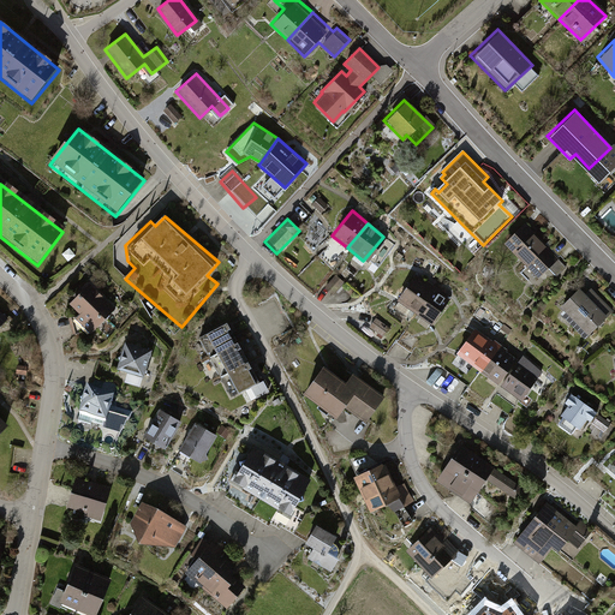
[(521,226),(502,245),(537,279),(556,260),(521,226)]
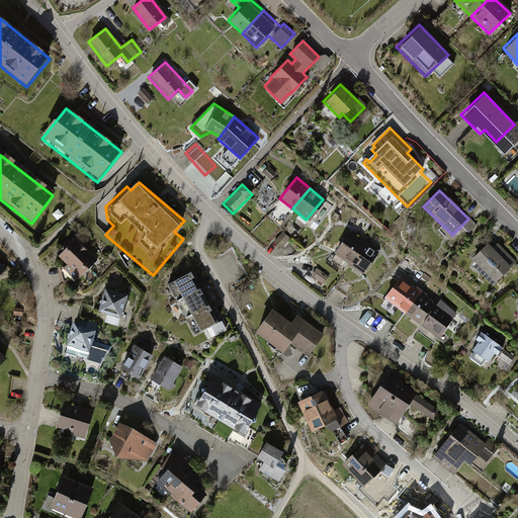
[(334,254),(347,264),(363,243),(350,233),(334,254)]
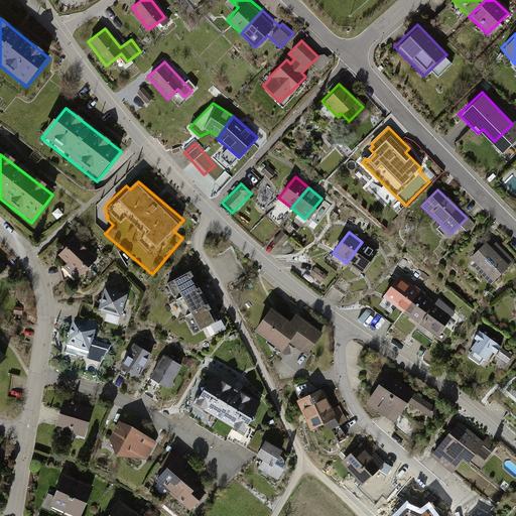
[(72,235),(54,255),(63,263),(59,268),(74,280),(96,256),(72,235)]
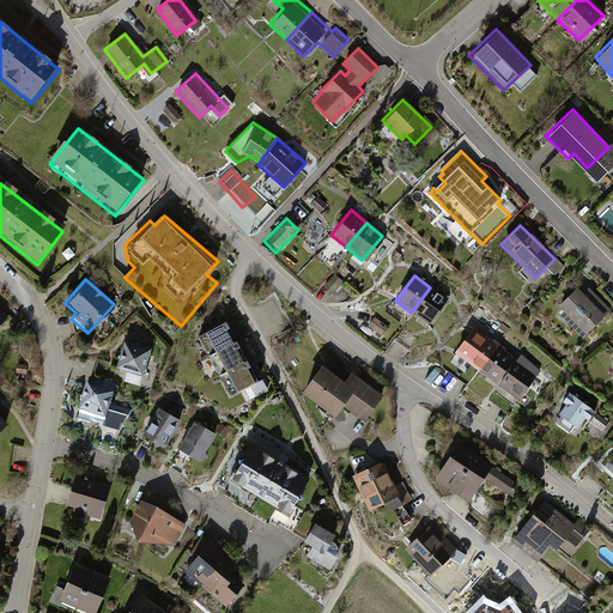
[(411,313),(426,325),(445,299),(430,287),(411,313)]
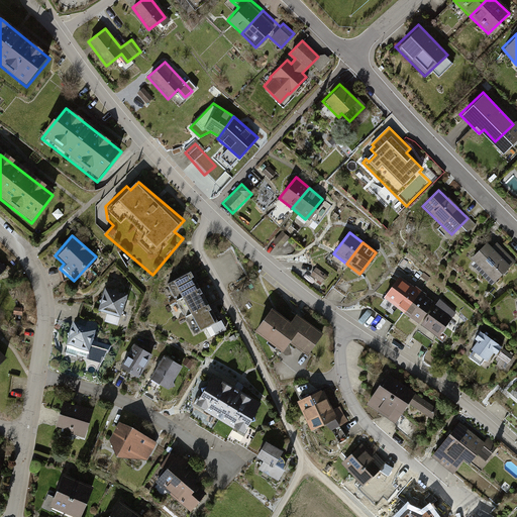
[(485,245),(470,260),(492,282),(511,263),(494,244),(489,249),(485,245)]
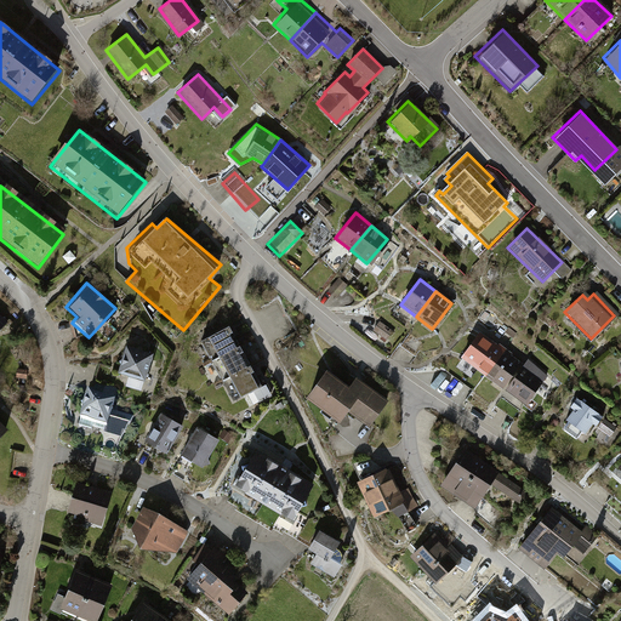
[(231,324),(200,340),(232,400),(262,386),(231,324)]
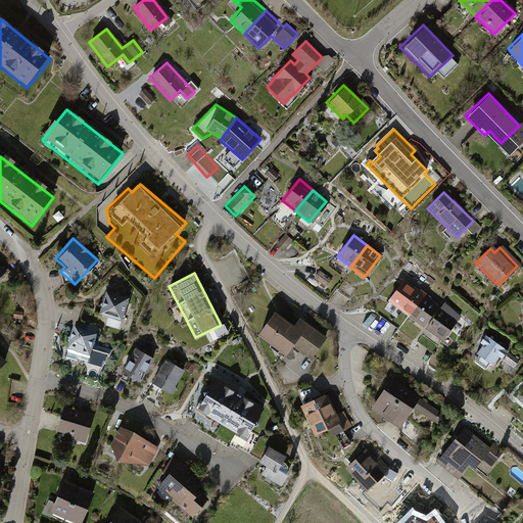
[(319,273),(315,279),(325,287),(330,281),(319,273)]
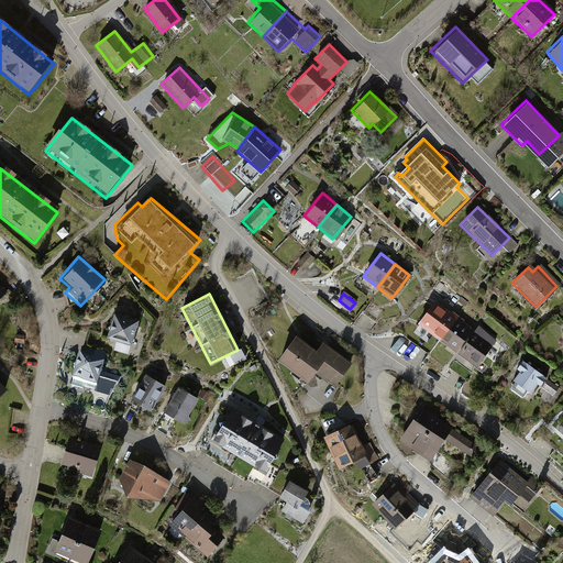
[(422,330),(440,344),(459,320),(441,306),(422,330)]
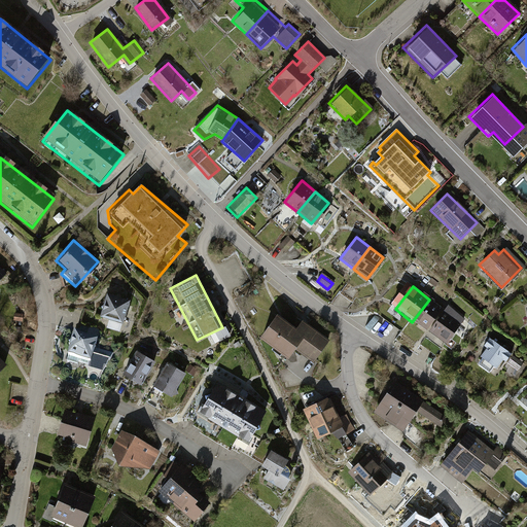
[(104,293),(97,315),(121,323),(128,302),(104,293)]
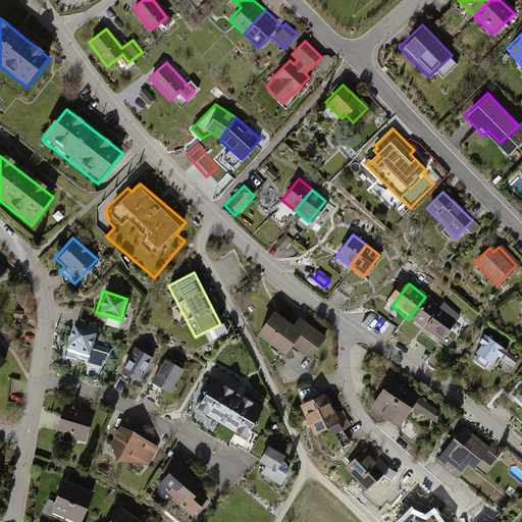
[(420,328),(422,326),(438,307),(425,297),(408,319),(420,328)]
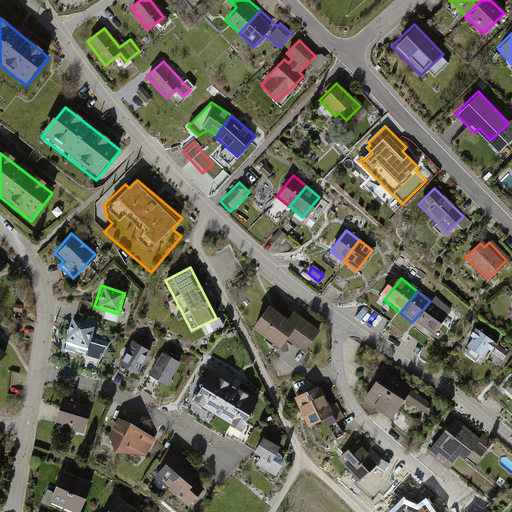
[(414,320),(433,334),(451,311),(433,297),(430,301),(414,320)]
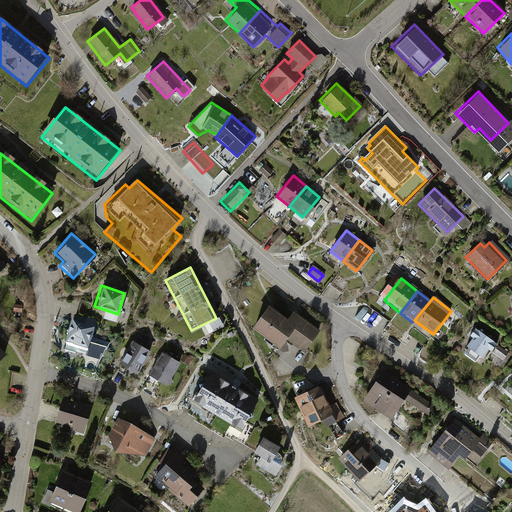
[(23,305),(15,304),(14,312),(23,313),(23,305)]
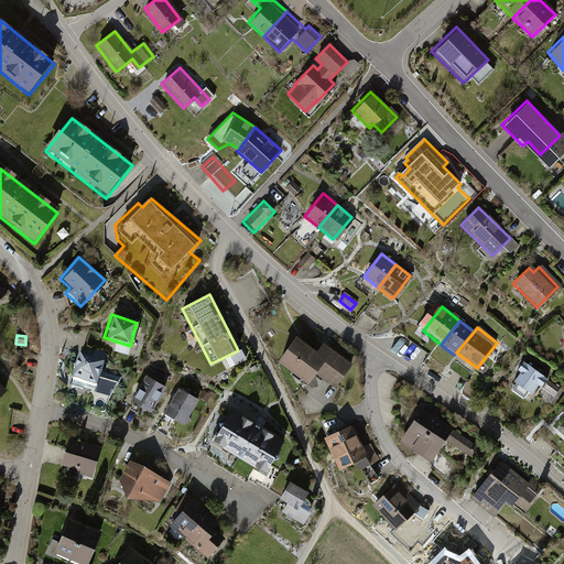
[(295,336),(277,359),(305,382),(314,371),(334,387),(350,365),(322,343),(314,351),(295,336)]
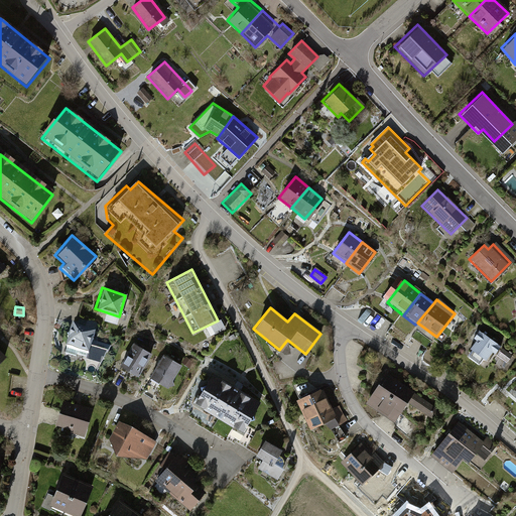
[(385,315),(376,310),(372,317),(381,323),(385,315)]
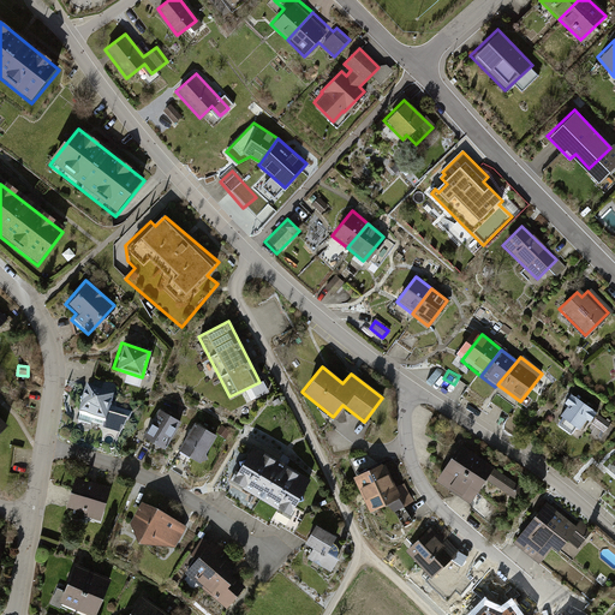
[(83,388),(75,418),(102,425),(109,395),(83,388)]
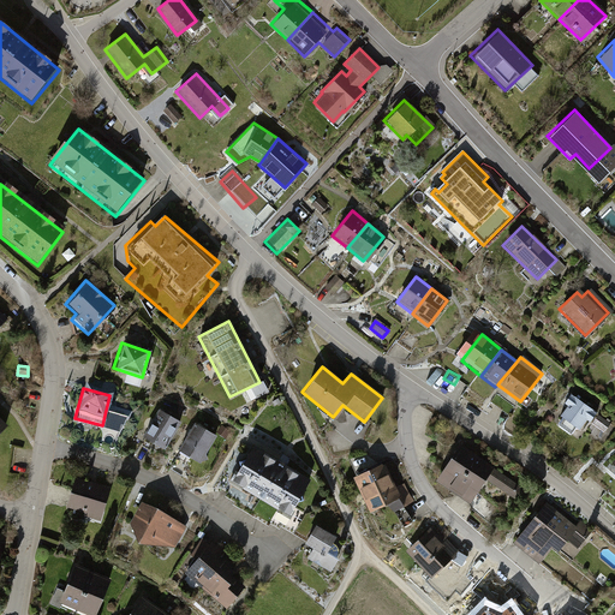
[(572,396),(557,413),(578,430),(592,413),(572,396)]
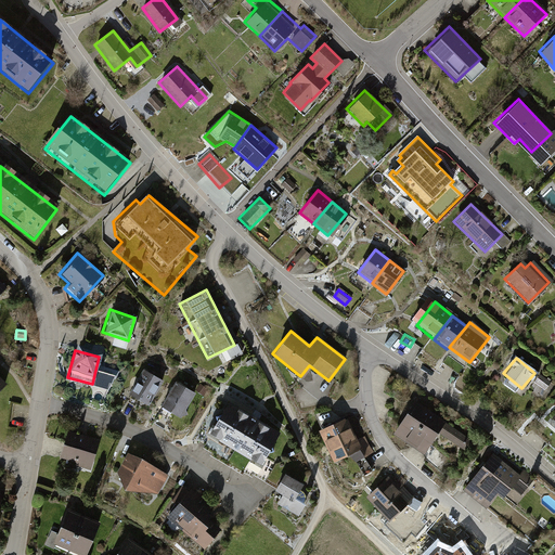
[(142,369),(127,394),(147,405),(163,382),(142,369)]
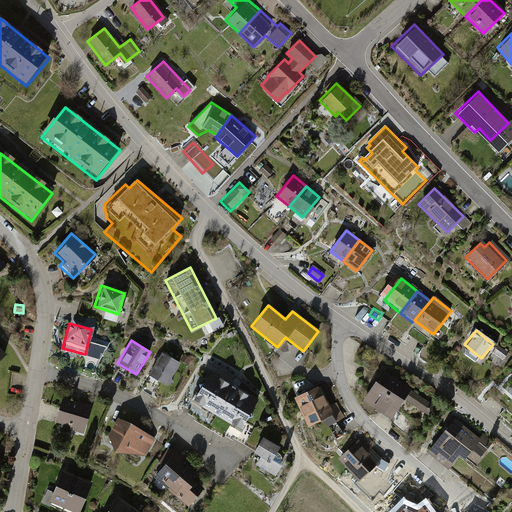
[(159,353),(147,373),(165,385),(178,365),(159,353)]
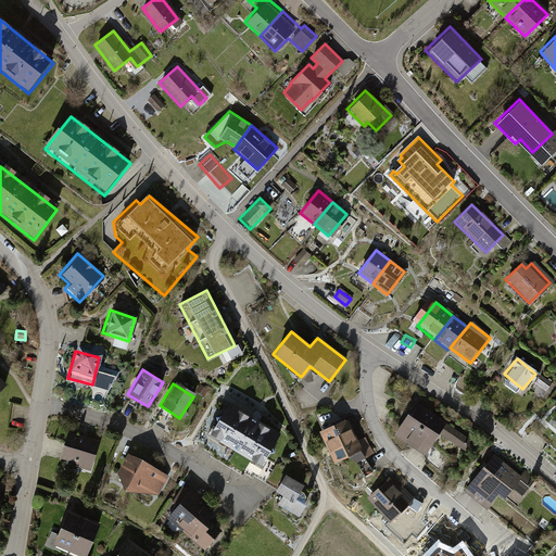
[(226,403),(209,433),(262,465),(279,434),(226,403)]
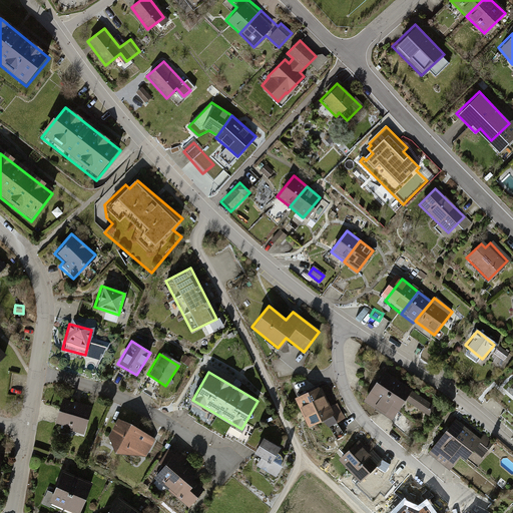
[(434,405),(382,372),(363,401),(392,420),(404,401),(427,416),(434,405)]
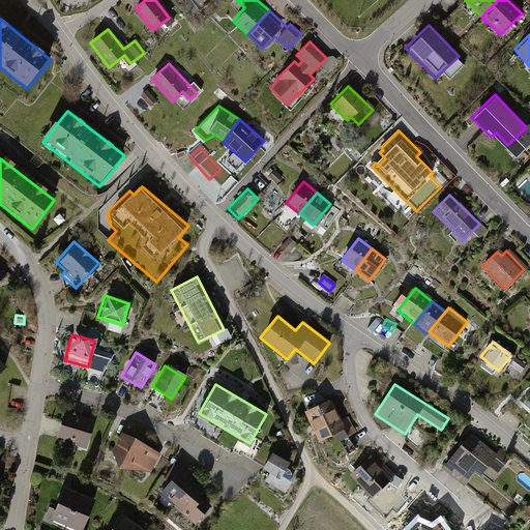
[(329,399),(303,411),(317,440),(331,434),(334,442),(346,437),(329,399)]
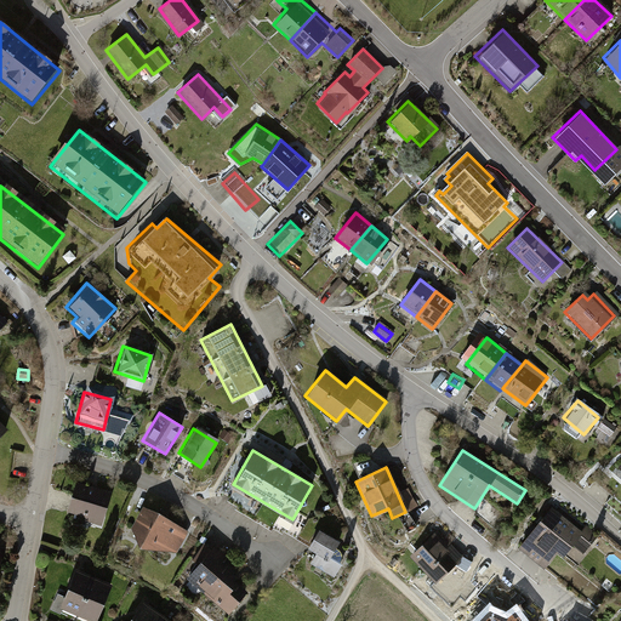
[(78,483),(68,512),(100,523),(109,494),(78,483)]
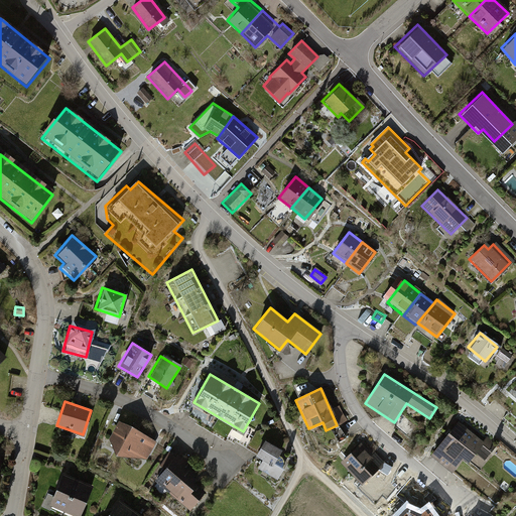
[(155,442),(118,421),(107,439),(111,455),(145,459),(155,442)]
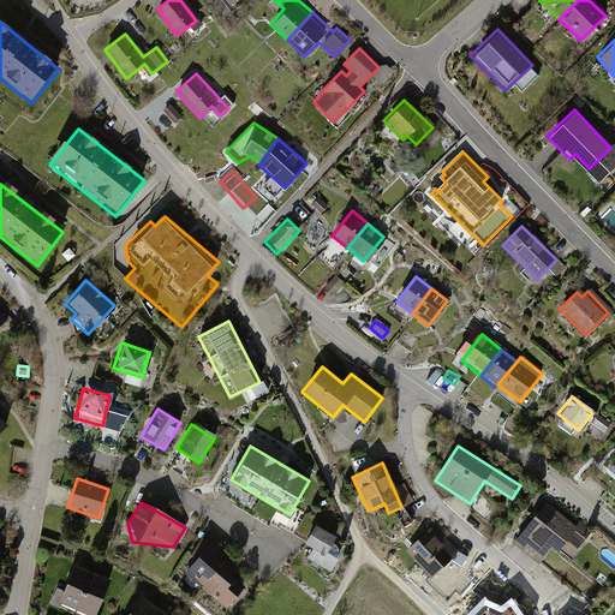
[(545,502),(524,527),(550,548),(556,554),(571,536),(581,545),(592,532),(579,521),(574,527),(545,502)]
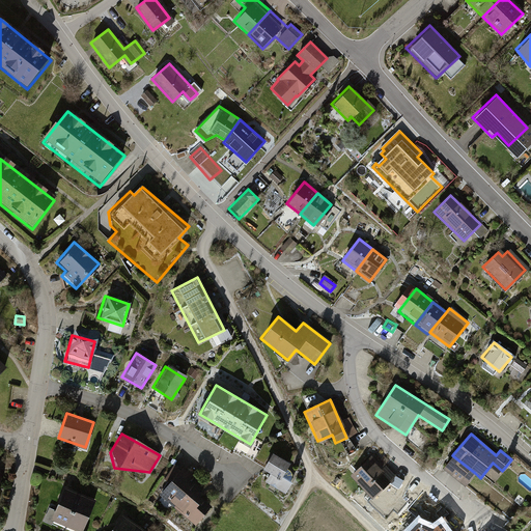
[(271,454),(263,468),(270,471),(263,481),(284,493),(289,483),(280,478),(281,474),(287,464),(271,454)]
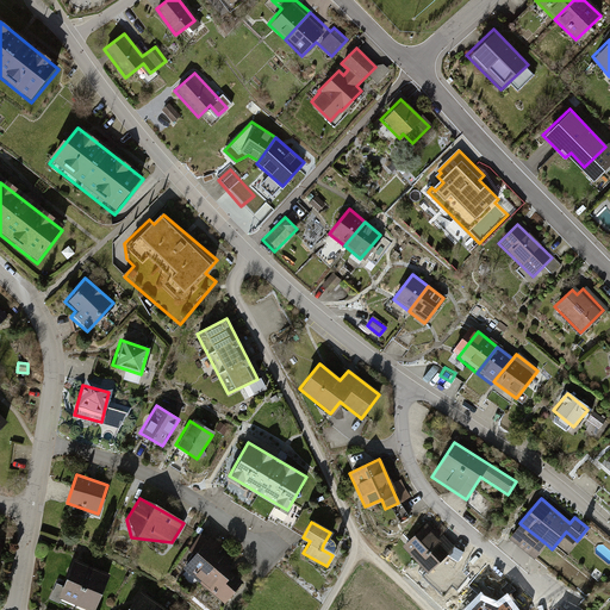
[(440,562),(461,574),(473,559),(452,547),(429,522),(402,546),(427,573),(440,562)]
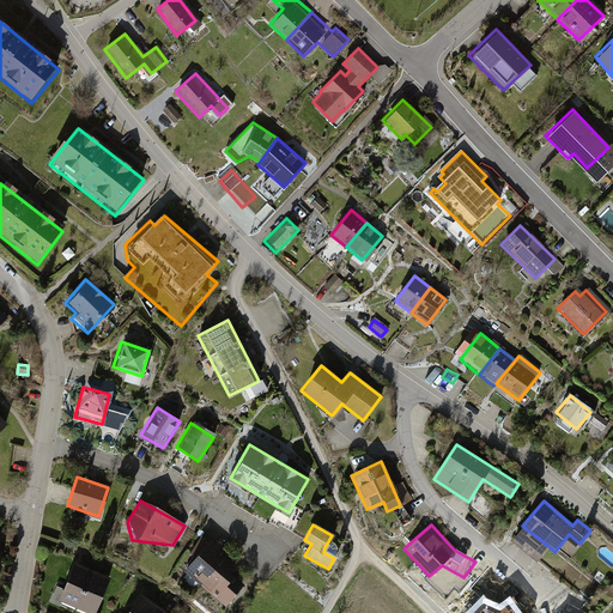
[(522,526),(511,540),(538,560),(548,546),(522,526)]
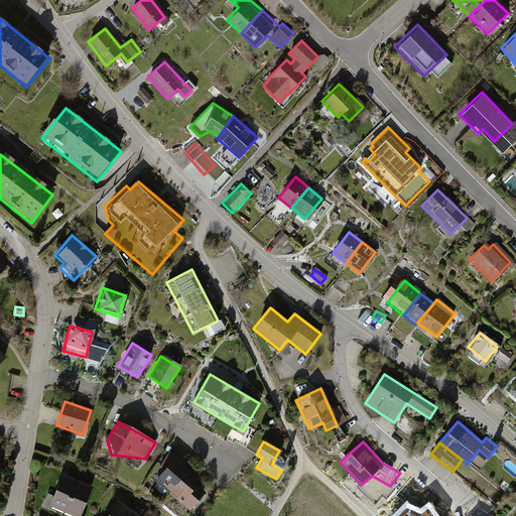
[(153,481),(171,498),(192,469),(174,457),(153,481)]
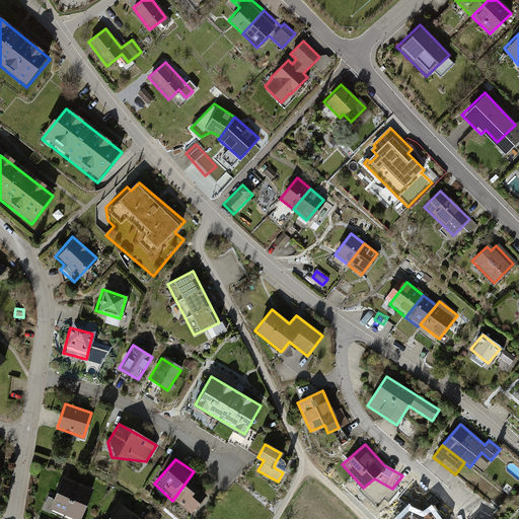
[(194,471),(172,501),(190,513),(205,495),(194,483),(194,471)]
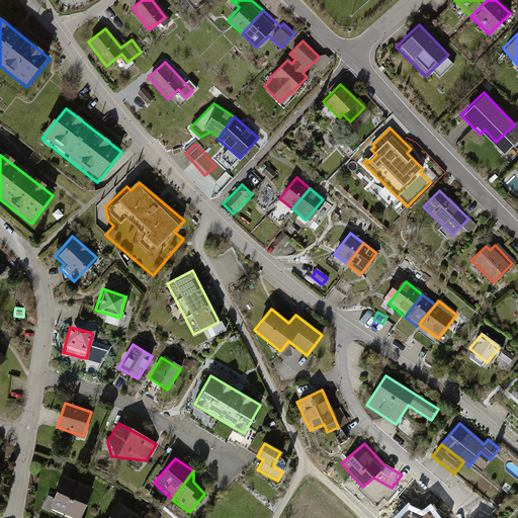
[(75,482),(59,476),(47,505),(63,512),(75,482)]
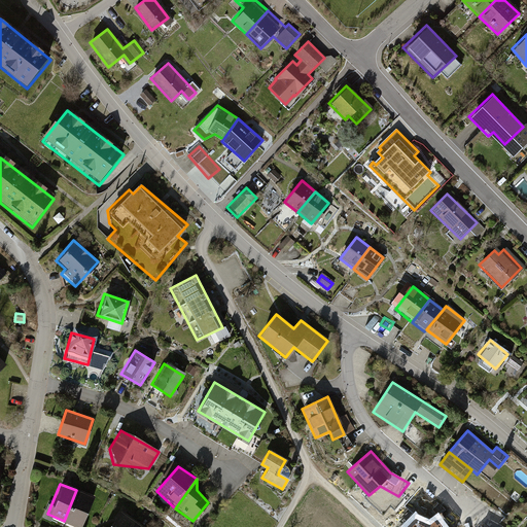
[(80,526),(93,497),(76,490),(64,521),(79,526),(80,526)]
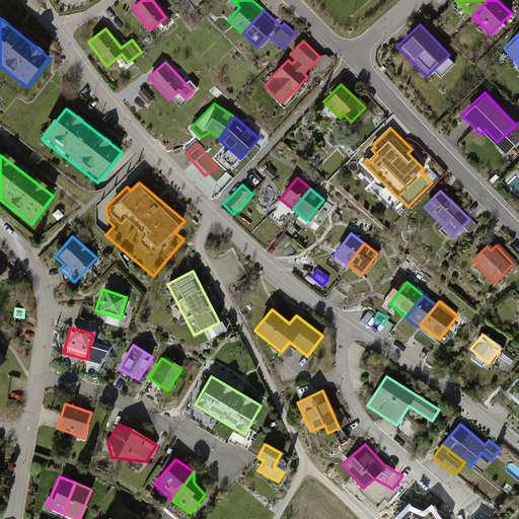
[(106,518),(125,518),(130,512),(119,504),(106,518)]
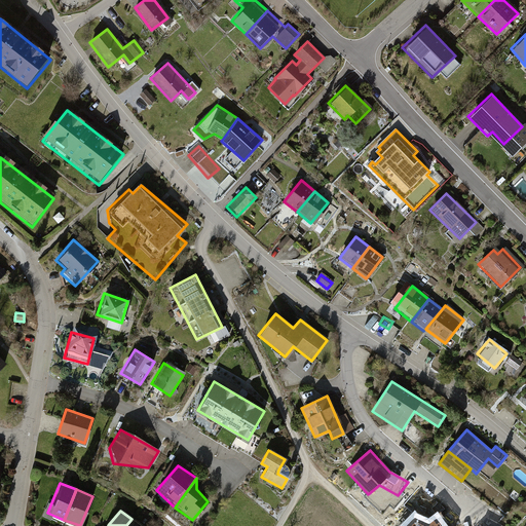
[(444,525),(437,516),(429,521),(414,515),(403,525),(444,525)]
